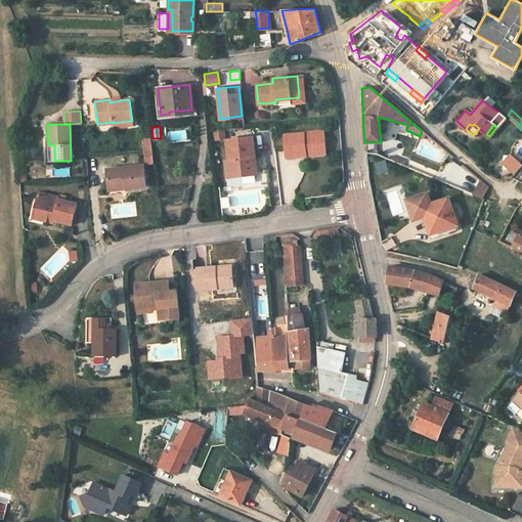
[(214,139),(225,138),(224,129),(213,130),(214,139)]
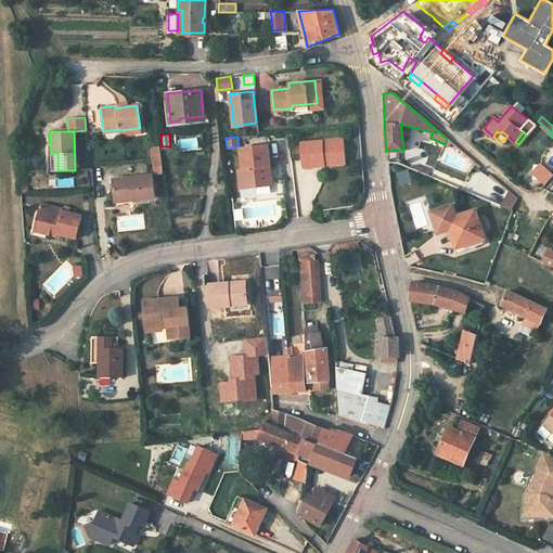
[(303,166),(323,164),(323,159),(344,157),(342,138),(300,142),(303,166)]
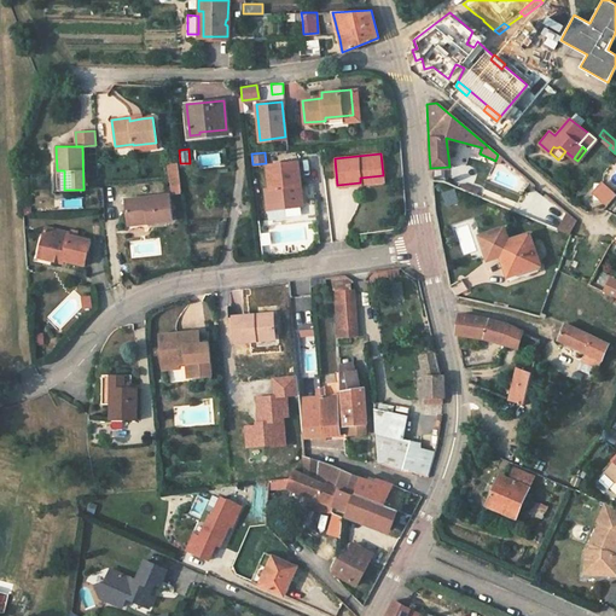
[(283,207),(302,204),(301,192),(298,191),(295,190),(295,185),(300,185),(297,162),(267,164),(269,187),(265,189),(268,218),(284,215),(283,207)]
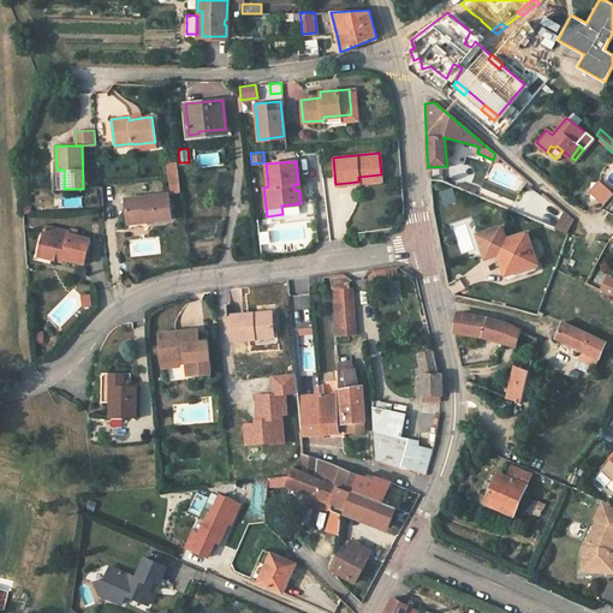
[(64,170),(57,170),(53,170),(53,189),(64,189),(64,170)]
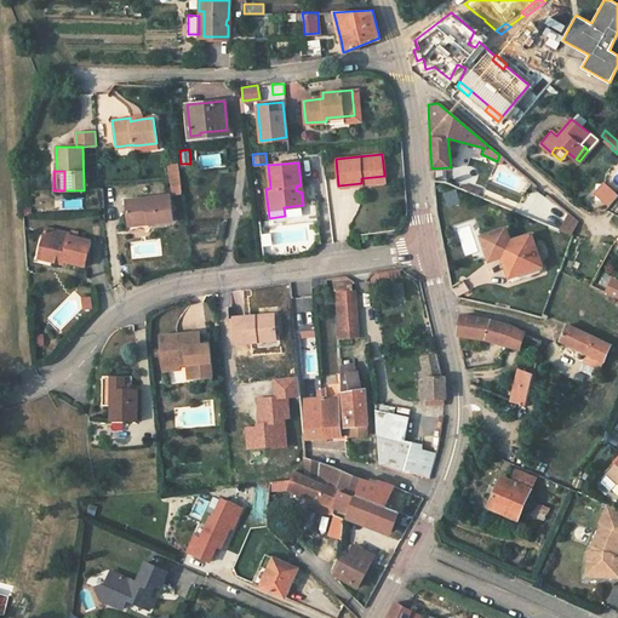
[(126,199),(129,221),(147,218),(147,222),(172,219),(169,194),(126,199)]
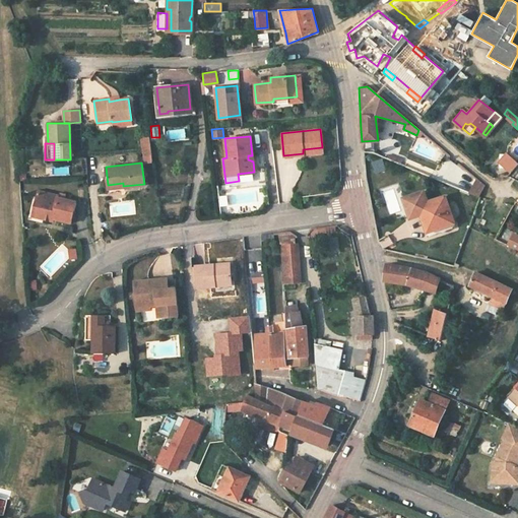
[(52,166),(52,174),(68,173),(68,166),(52,166)]
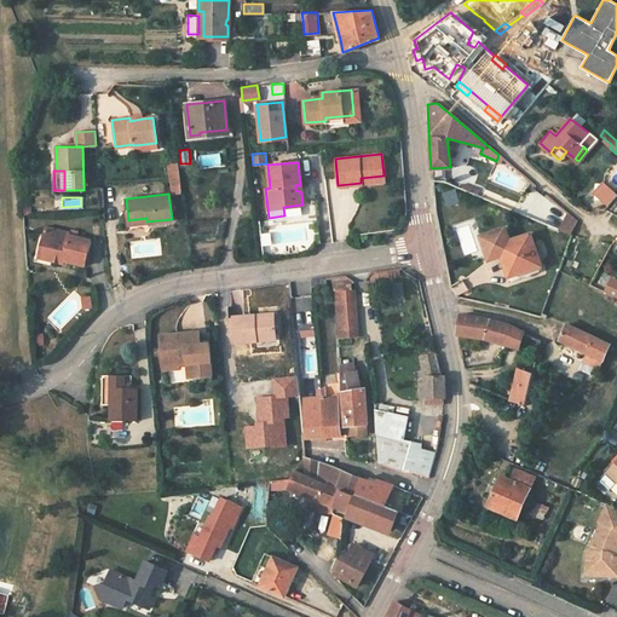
[(534,218),(548,225),(552,218),(536,212),(534,218)]
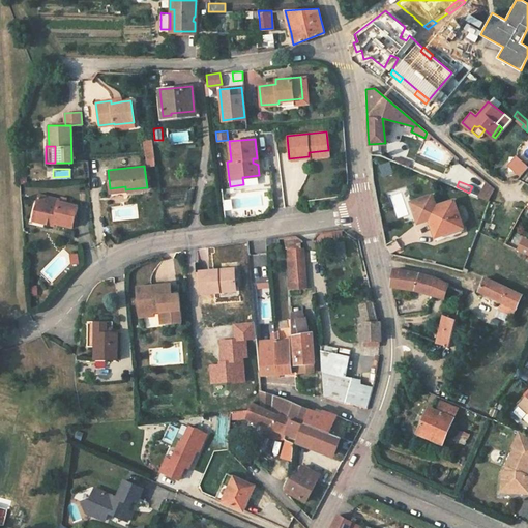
[(490,196),(472,186),(469,193),(472,193),(489,200),(490,196)]
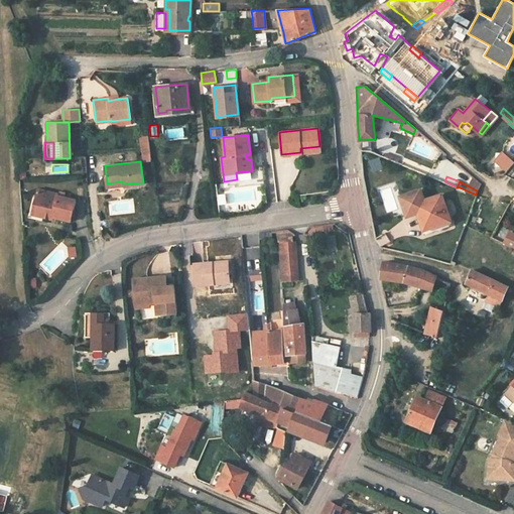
[(38,188),(34,204),(42,206),(39,216),(51,219),(52,216),(69,220),(75,200),(56,196),(56,194),(38,188)]
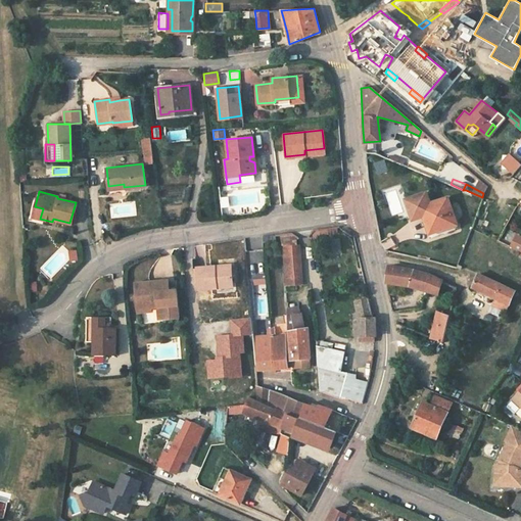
[(462,201),(469,203),(472,197),(466,194),(462,201)]
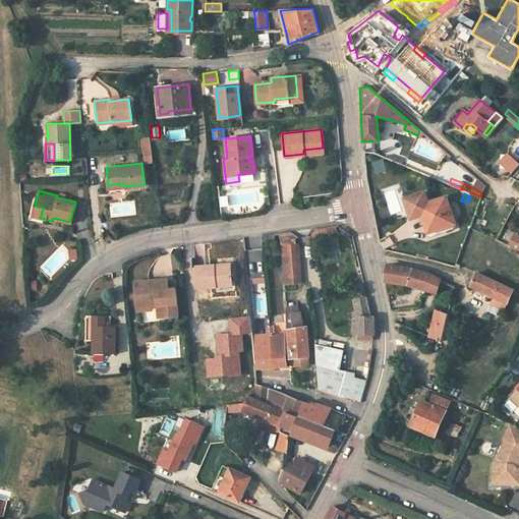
[(222,206),(229,205),(228,194),(220,195),(222,206)]
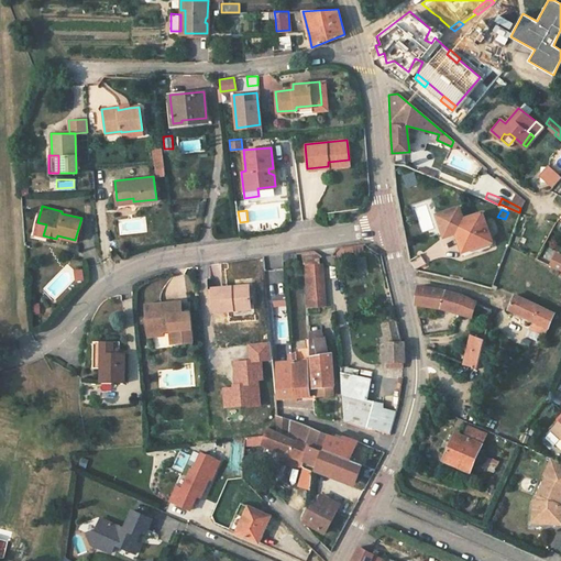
[(483,220),(481,212),(452,222),(458,241),(446,244),(453,266),(475,259),(471,248),(491,241),(487,231),(492,230),(488,219),(483,220)]
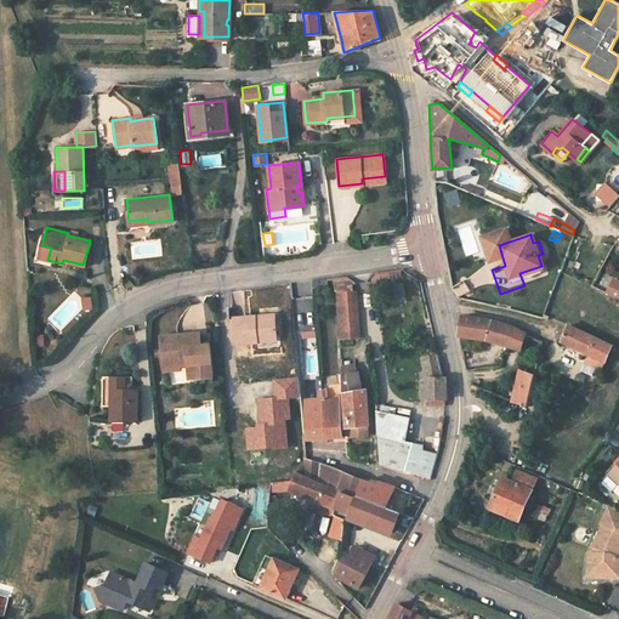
[(51,248),(41,245),(39,257),(47,260),(51,248)]
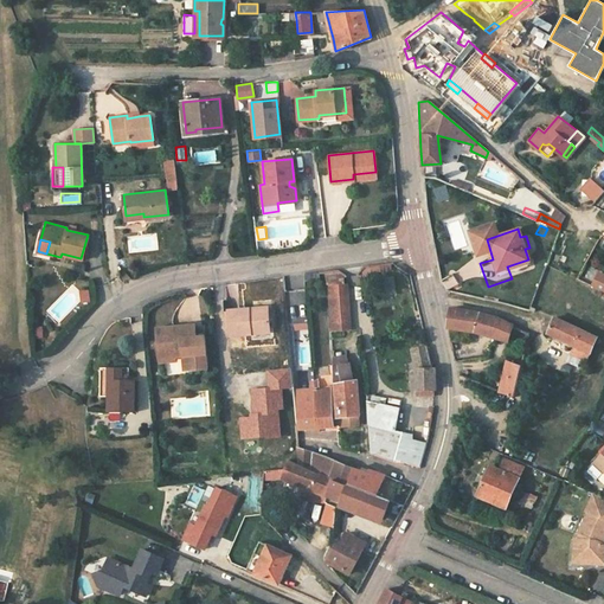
[(361,264),(362,275),(390,274),(389,263),(361,264)]
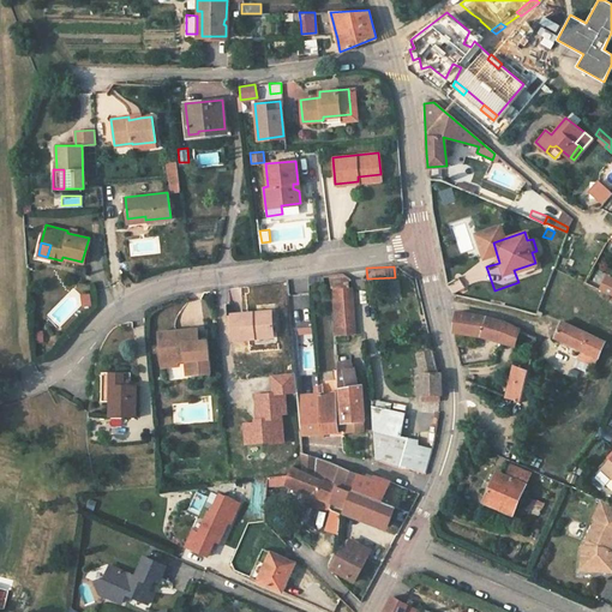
[(329,274),(329,286),(348,285),(348,273),(329,274)]
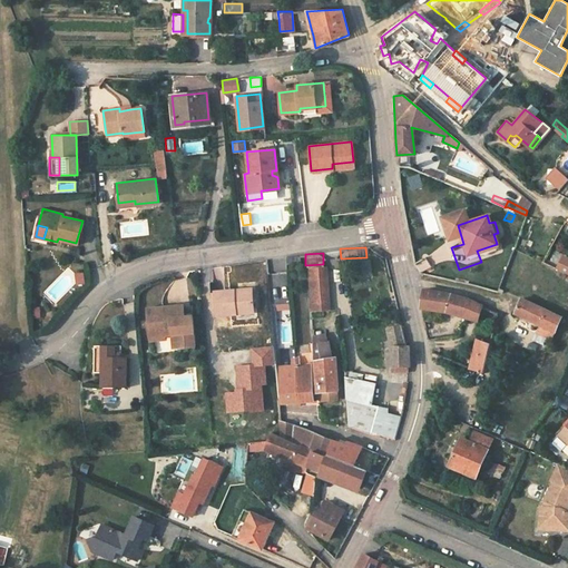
[(567,255),(562,253),(556,266),(567,272),(567,255)]
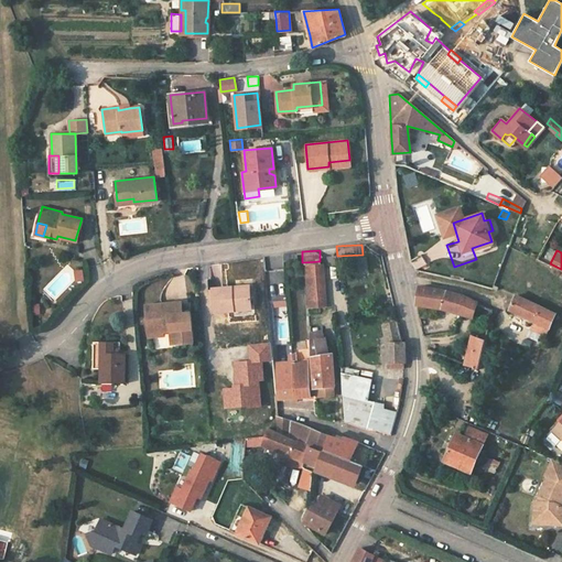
[(365,257),(349,258),(352,273),(366,272),(365,257)]
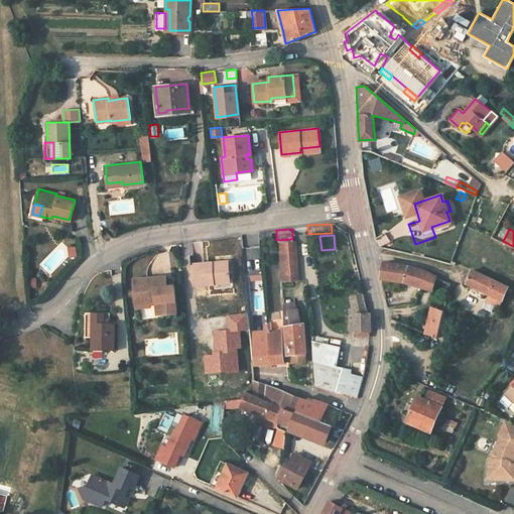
[(280,282),(297,280),(294,240),(277,242),(280,282)]
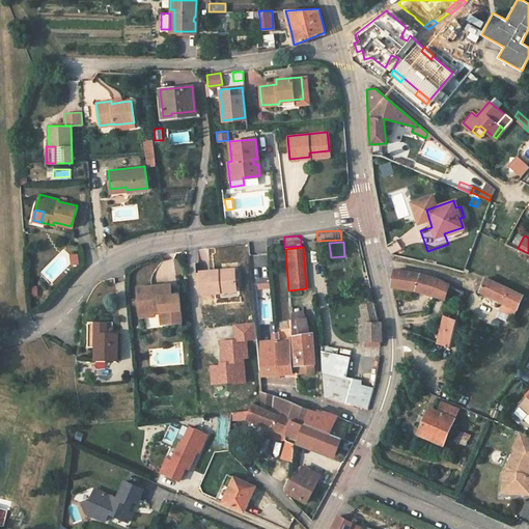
[(73,266),(80,262),(76,251),(67,254),(73,266)]
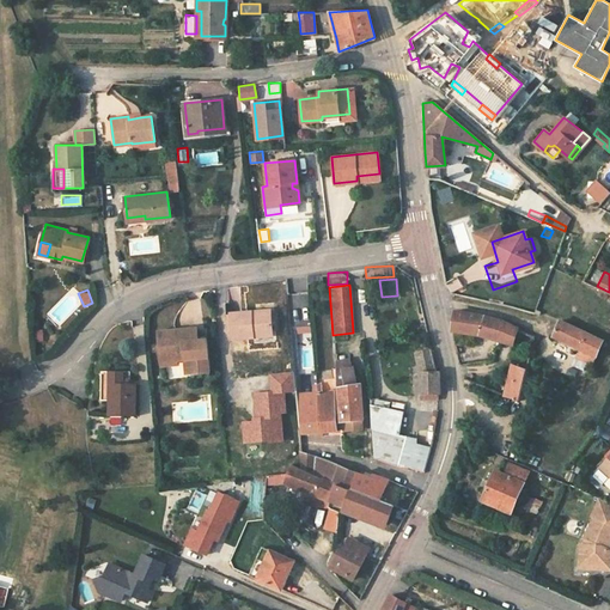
[(231,337),(254,336),(252,331),(272,330),(269,309),(229,312),(231,337)]
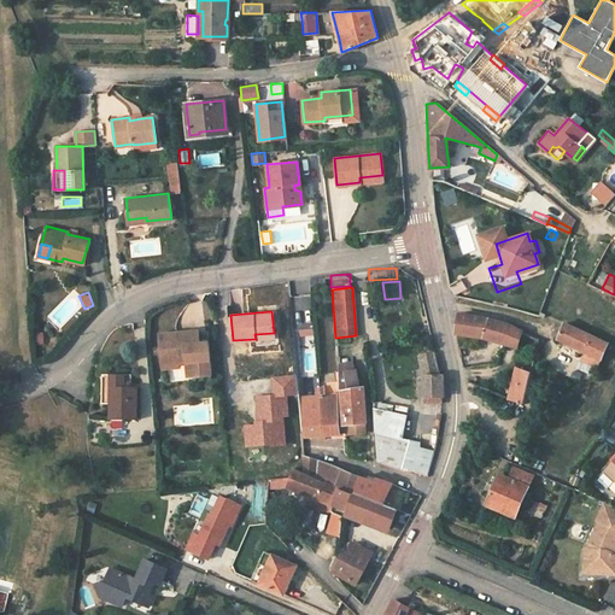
[(502,343),(505,323),(487,318),(457,312),(455,332),(487,338),(502,343)]
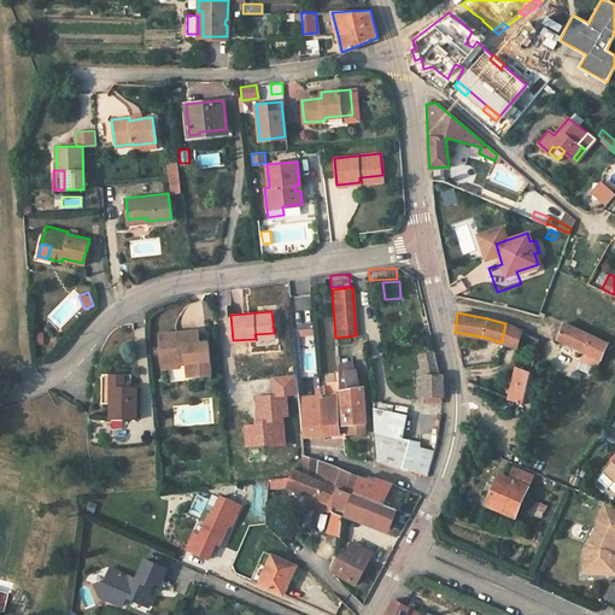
[(584,351),(599,358),(605,343),(563,322),(556,338),(584,351)]
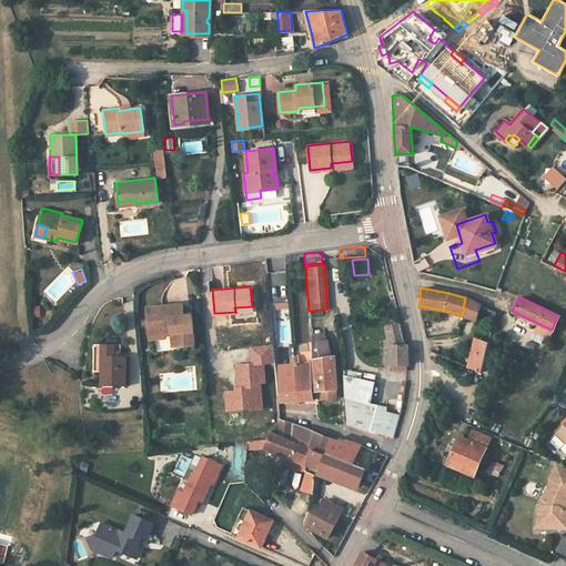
[(478,304),(465,297),(462,315),(474,319),(478,304)]
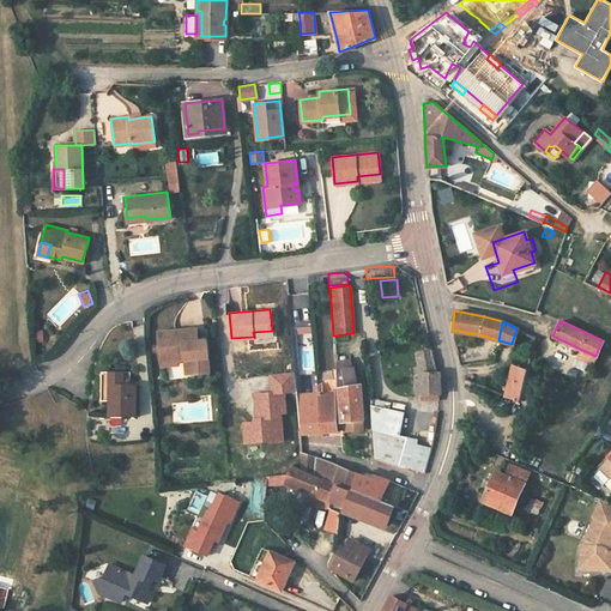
[(185,360),(186,373),(209,370),(206,339),(197,339),(197,328),(157,331),(159,362),(176,360),(185,360)]
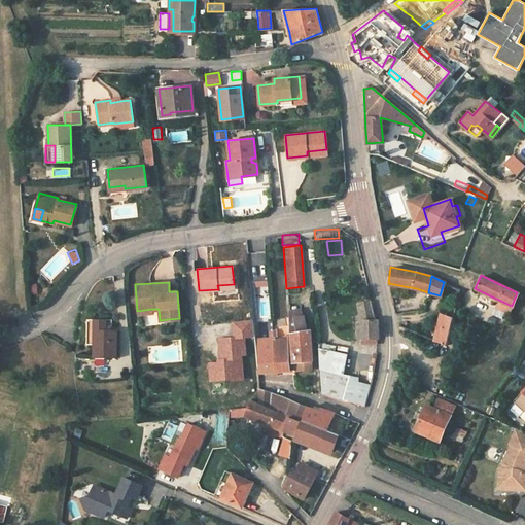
[(508,313),(512,306),(498,300),(495,307),(508,313)]
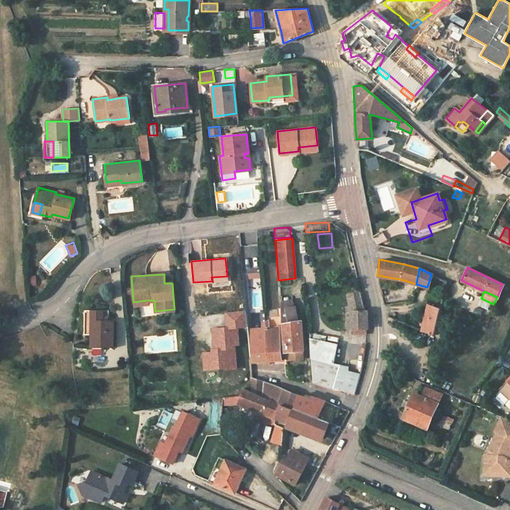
[(364,310),(359,292),(346,294),(351,313),(351,333),(365,333),(365,327),(367,327),(366,310),(364,310)]
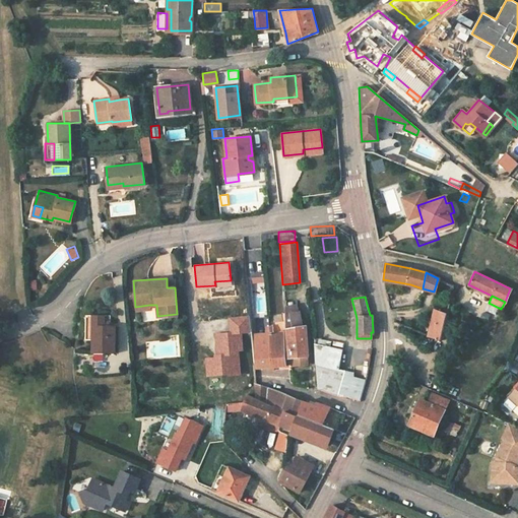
[(434,309),(428,336),(440,339),(446,313),(434,309)]
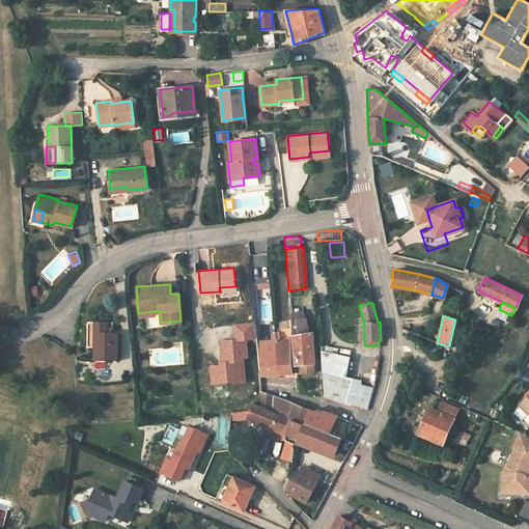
[(305,317),(303,318),(291,319),(293,336),(294,336),(295,353),(293,353),(294,358),(296,358),(296,365),(297,364),(313,363),(314,363),(311,329),(308,326),(306,326),(305,317)]
